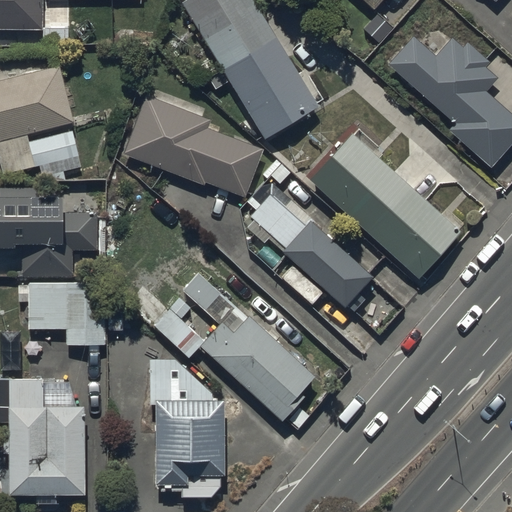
[(0,0),(0,26),(37,28),(37,0),(0,0)]
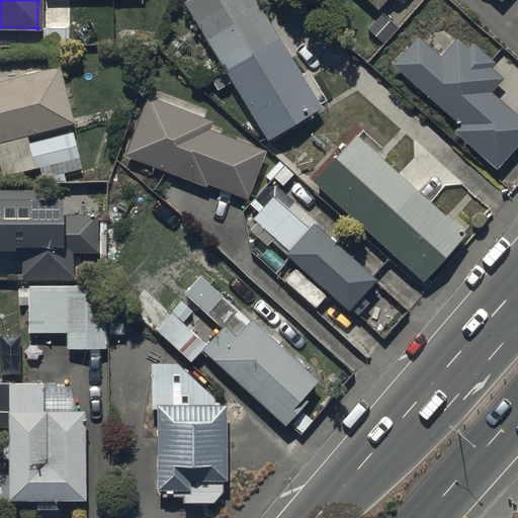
[(182,0),(263,139),(318,107),(254,0),(182,0)]
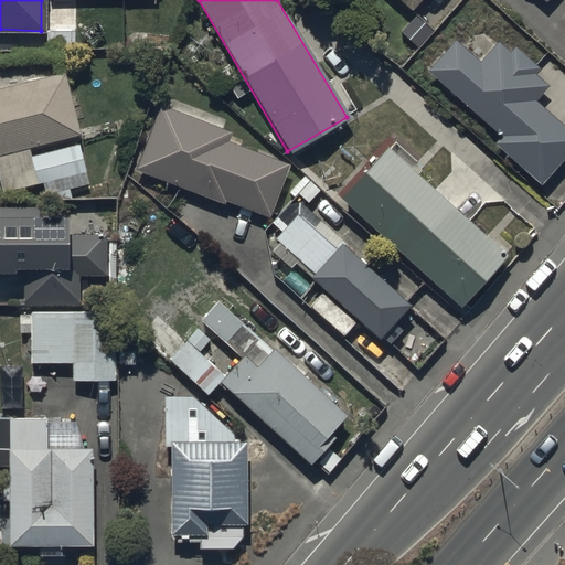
[(486,31),(472,31),(464,40),(457,34),(429,64),(502,129),(496,137),(542,179),(564,152),(564,119),(535,94),(548,80),(536,68),(540,65),(513,41),(510,44),(500,35),(496,40),(486,31)]
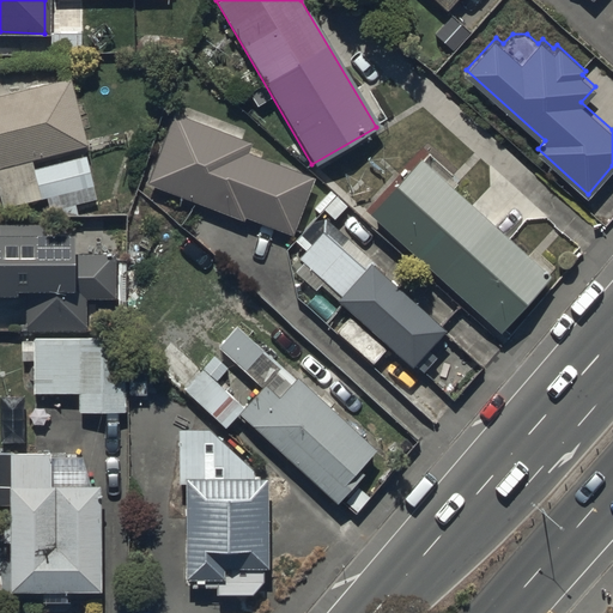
[(0,189),(4,204),(48,192),(52,207),(98,194),(93,180),(95,180),(87,152),(36,165),(32,155),(89,140),(72,73),(0,91),(0,189)]
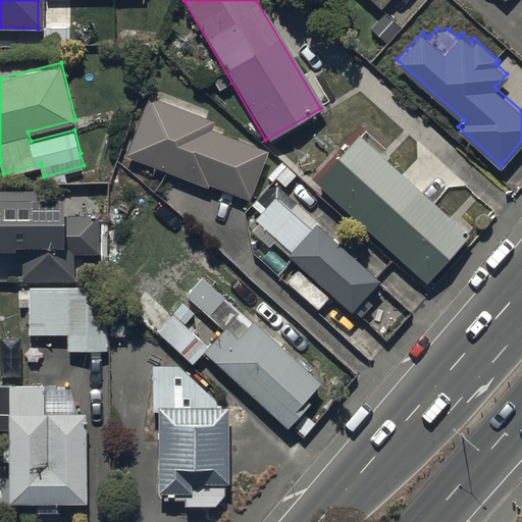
[(150,93),(125,150),(203,184),(205,179),(246,197),(265,150),(210,126),(213,120),(150,93)]
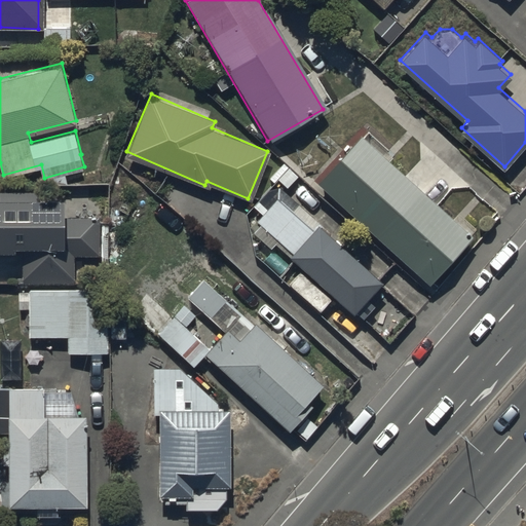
[(430,286),(474,236),(362,137),(317,187),(430,286)]
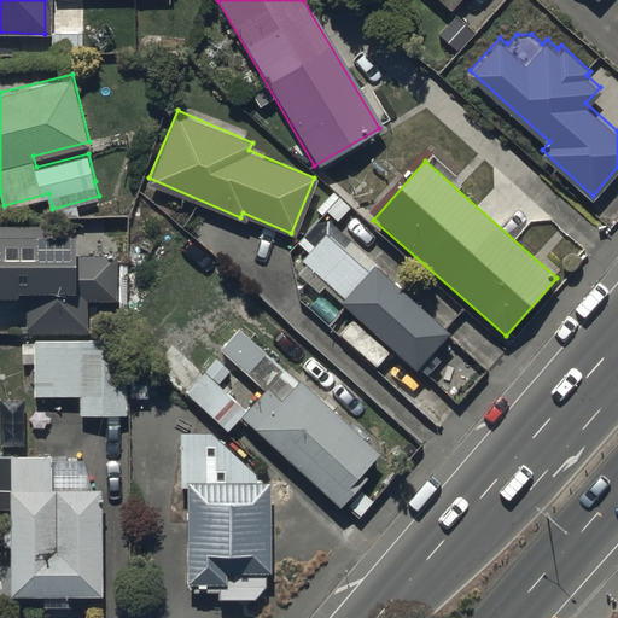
[(308,257),(353,296),(347,302),(420,366),(450,332),(377,268),(374,270),(330,232),(308,257)]
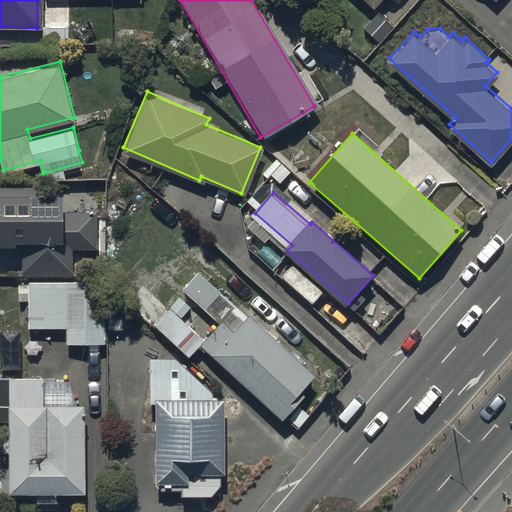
[(73,270),(73,244),(97,244),(97,210),(59,211),(59,193),(0,193),(0,241),(28,241),(28,270),(73,270)]
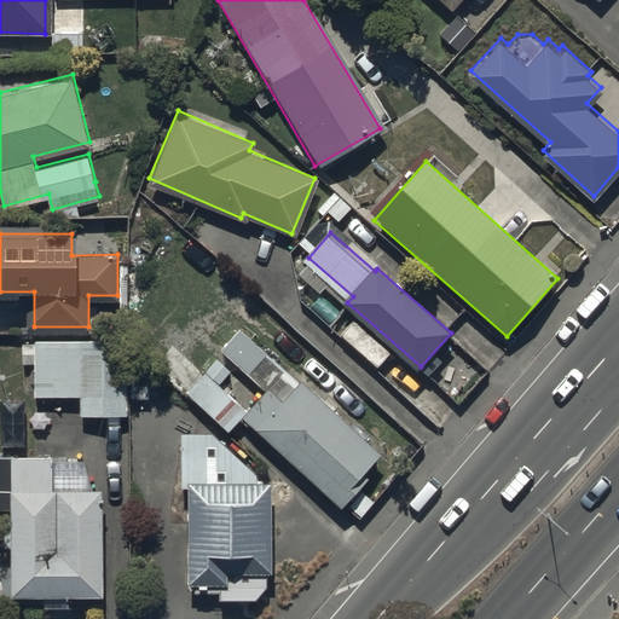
[(266,389),(244,414),(343,499),(383,453),(242,329),(223,351),(266,389)]
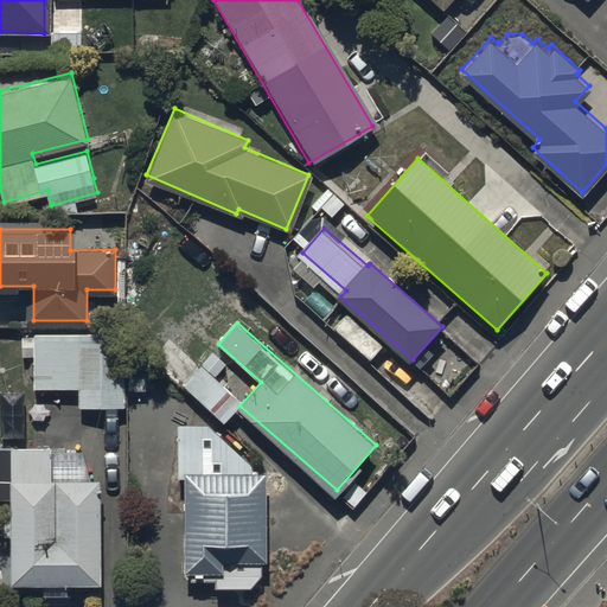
[(76,404),(123,404),(123,331),(36,332),(36,388),(76,388),(76,404)]
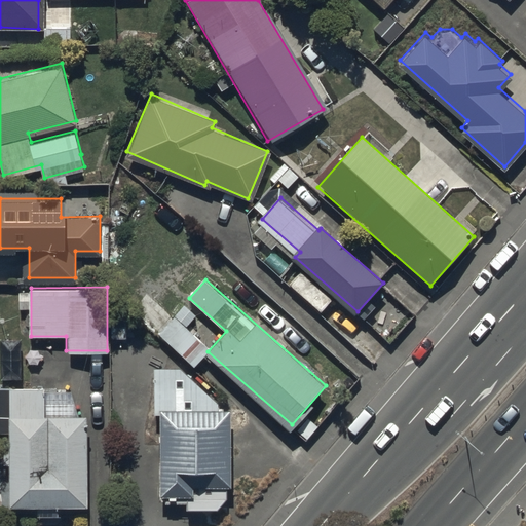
[(209,342),(148,289),(129,309),(191,363),(209,342)]
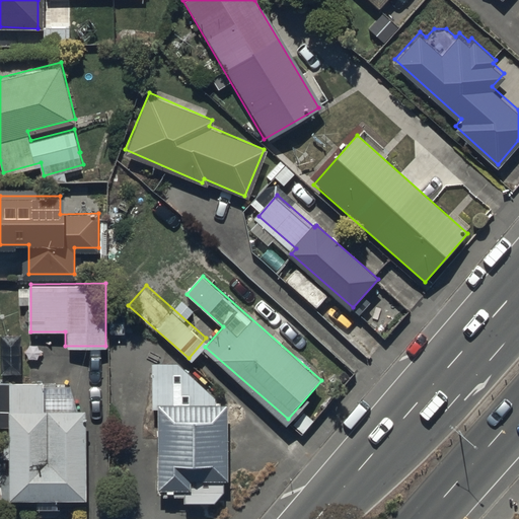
[(223,405),(214,405),(214,400),(175,362),(153,362),(153,415),(156,415),(157,489),(181,489),(181,503),(213,503),(224,489),(223,405)]
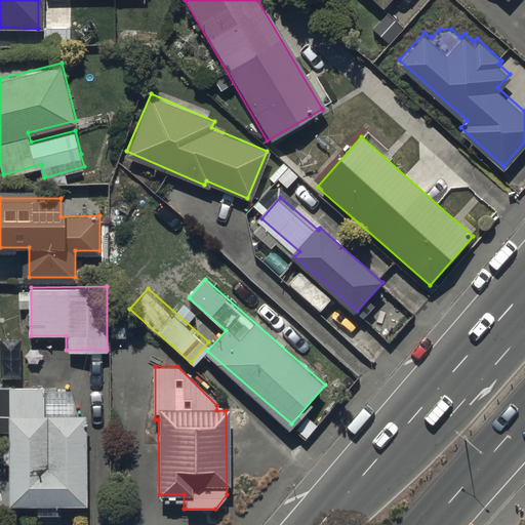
[(83,416),(42,416),(41,386),(0,386),(0,432),(7,432),(8,507),(33,507),(33,518),(58,518),(58,507),(84,507),(83,416)]
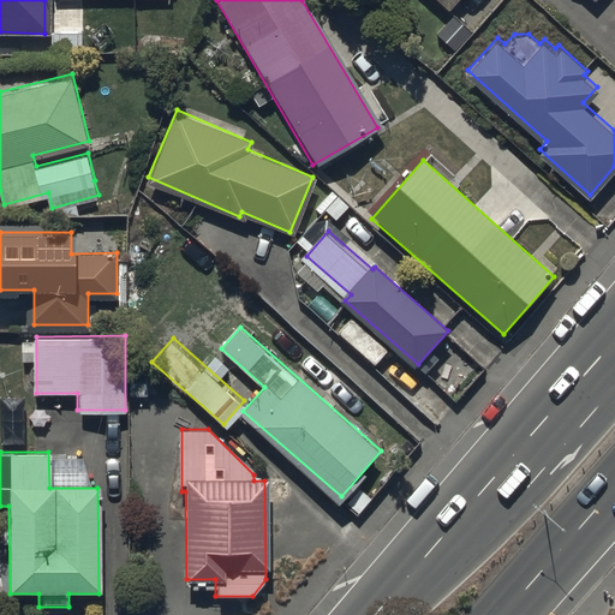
All buildings are outlined.
